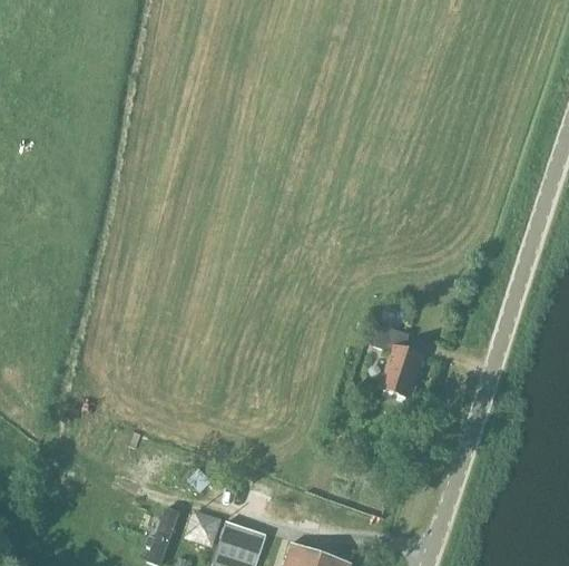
[(369,343),(392,351),(380,387),(409,397),(423,353),(404,348),(410,332),(376,321),(369,343)]
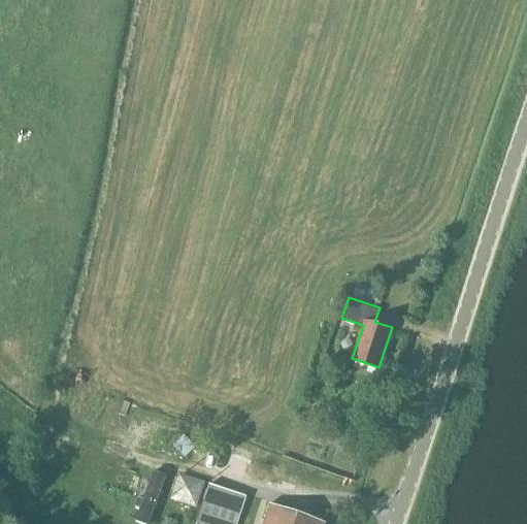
[(137,495),(134,504),(139,506),(134,520),(146,523),(147,523),(166,475),(153,469),(142,497),(137,495)]
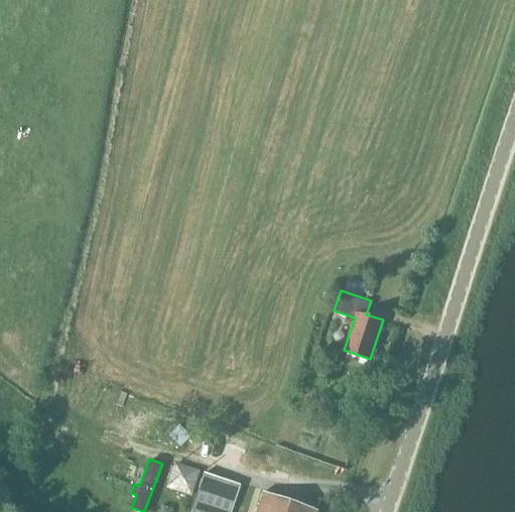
[(173,459),(169,486),(198,490),(201,463),(173,459)]
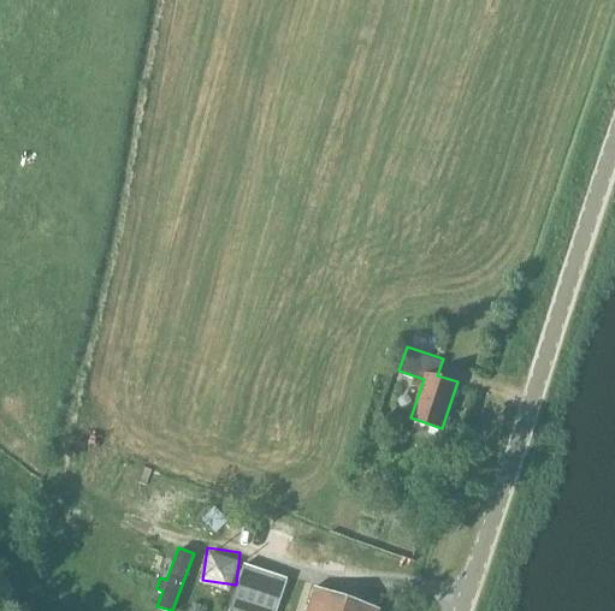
[(230,606),(243,610),(276,610),(289,576),(246,561),(230,606)]
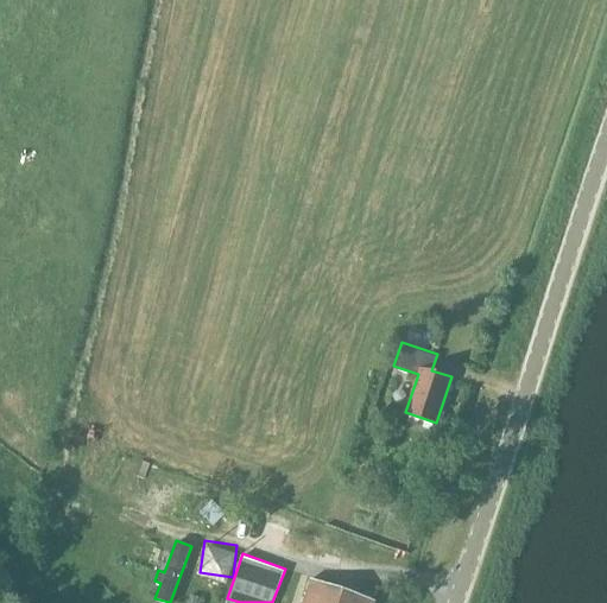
[(302,602),(372,602),(374,600),(310,578),(302,602)]
